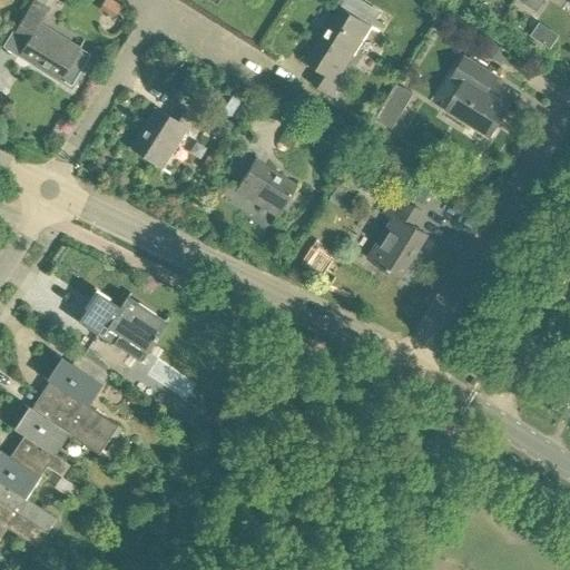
[(12,33),(26,42),(16,57),(58,84),(59,80),(69,86),(68,88),(69,88),(88,59),(87,58),(86,60),(76,53),(79,49),(38,25),(47,10),(33,0),(12,33)]
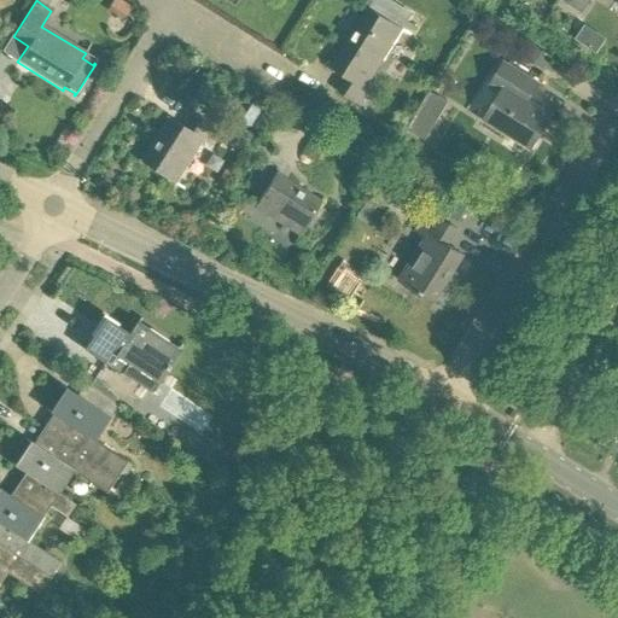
[(590,0),(617,0),(617,1),(617,5),(617,0),(564,0),(564,1),(582,13),(590,0)]
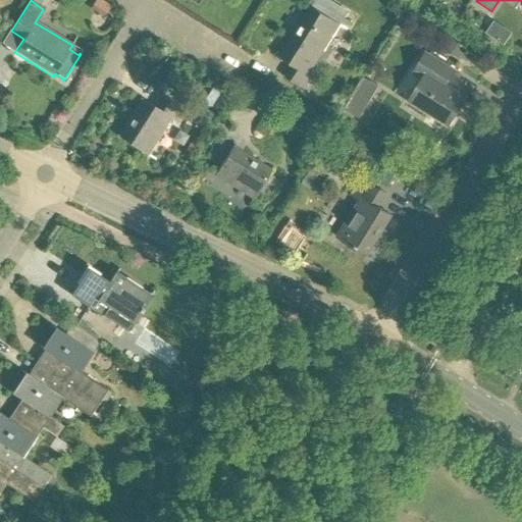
[(104,18),(109,8),(95,1),(90,11),(104,18)]
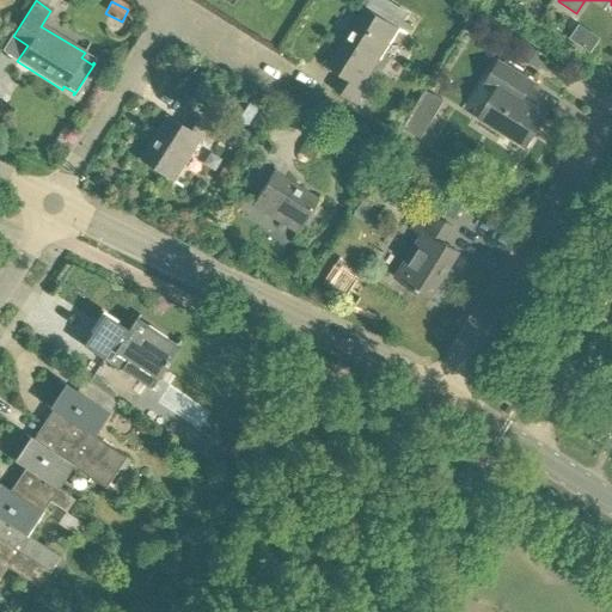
[(361,108),(369,93),(361,87),(399,29),(362,6),(324,67),(341,78),(332,90),(361,108)]
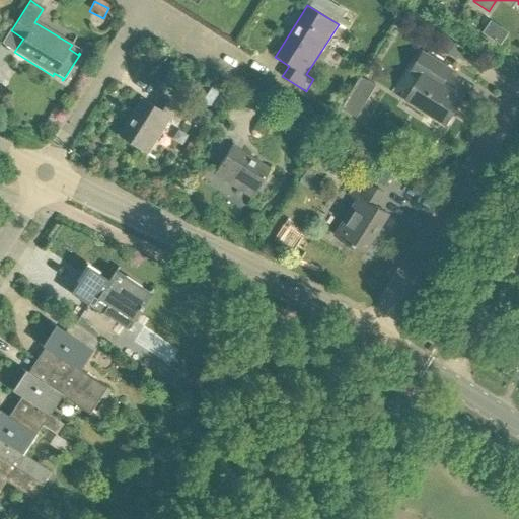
[(448,40),(442,51),(456,59),(463,49),(448,40)]
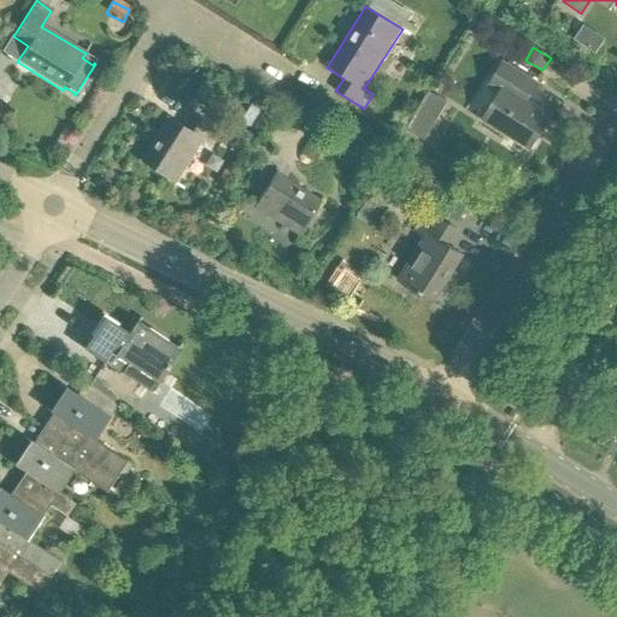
[(529,150),(551,115),(527,100),(538,83),(504,63),(489,86),(500,92),(482,121),(529,150)]
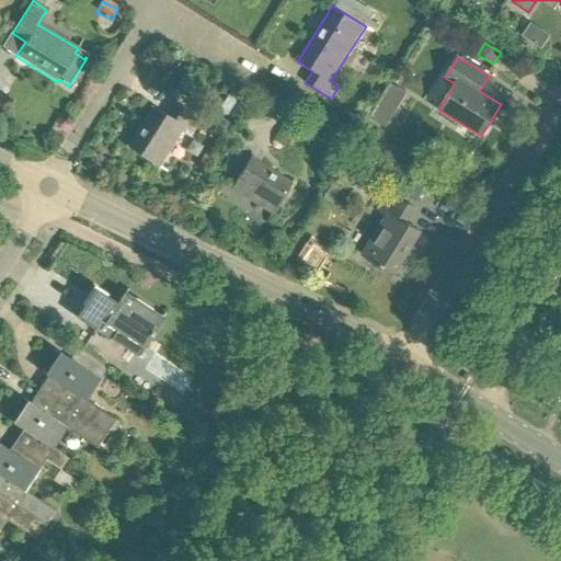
[(218,111),(225,115),(237,98),(230,93),(218,111)]
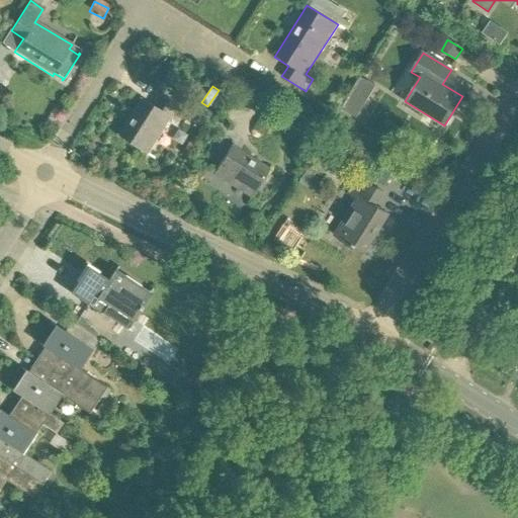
[(184,110),(160,95),(153,106),(139,98),(115,136),(146,155),(169,118),(176,122),(184,110)]
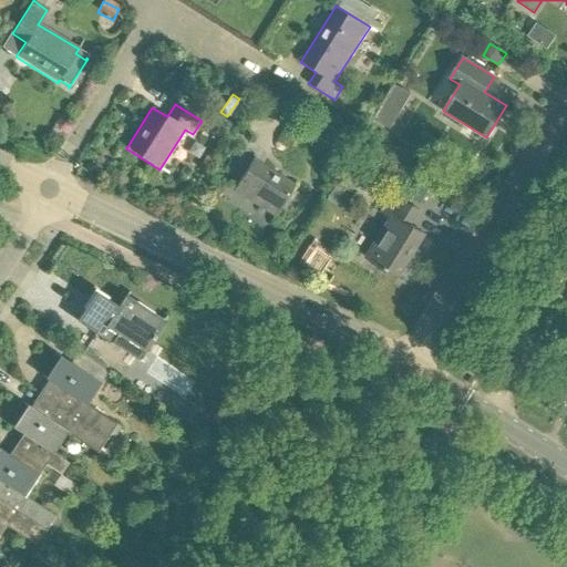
[(389,129),(397,115),(385,109),(378,122),(389,129)]
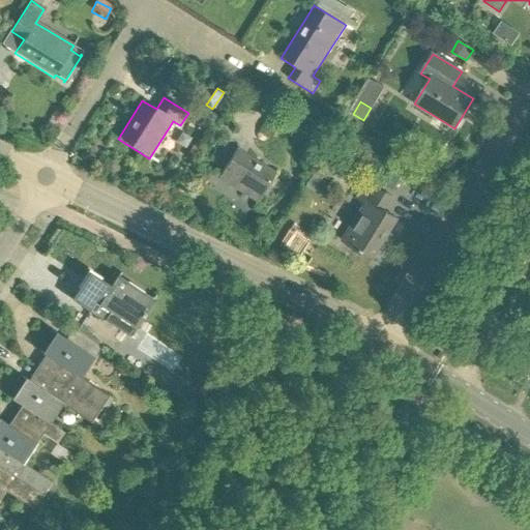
[(316,122),(308,134),(321,142),(328,129),(316,122)]
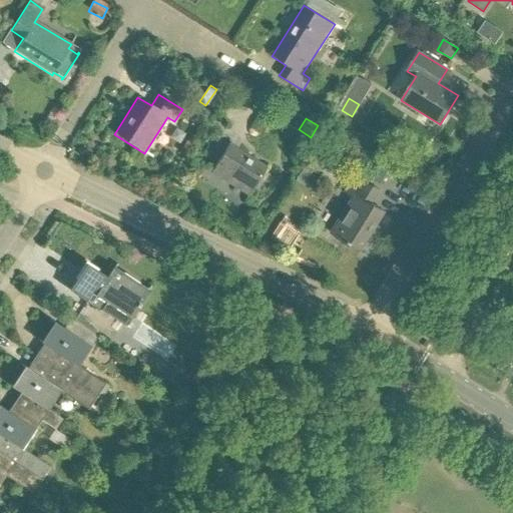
[(247,196),(267,166),(229,143),(210,173),(247,196)]
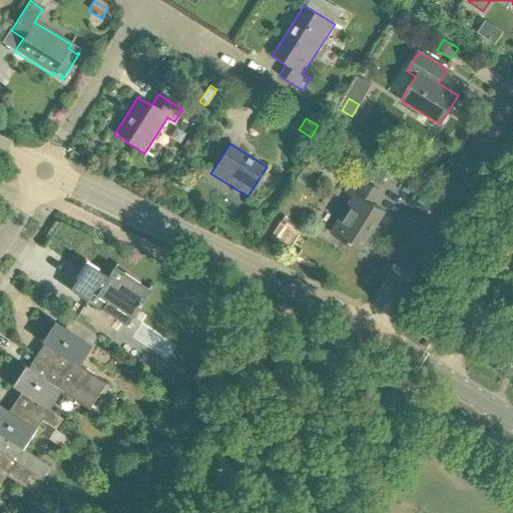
[(304,166),(295,180),(304,185),(313,171),(304,166)]
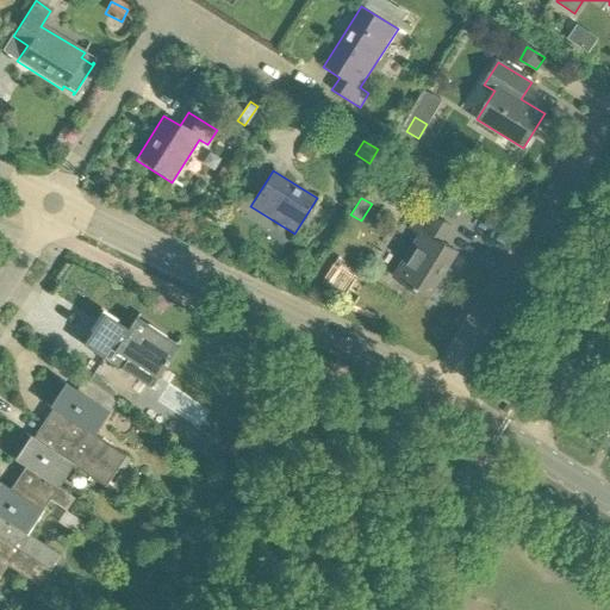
[(428,299),(456,253),(441,242),(450,226),(423,209),(410,230),(419,236),(393,278),(428,299)]
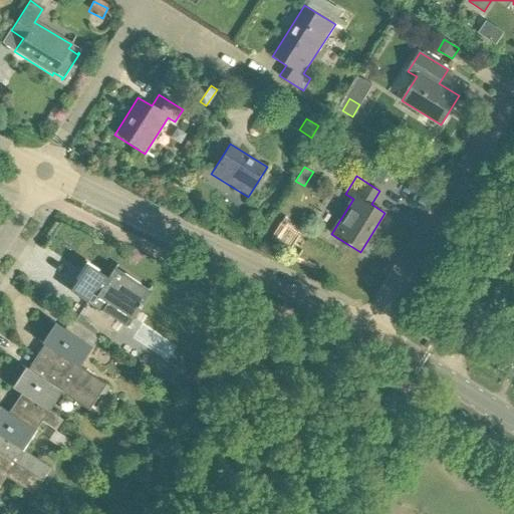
[(106,279),(86,266),(70,291),(101,311),(102,310),(124,325),(130,317),(131,318),(148,292),(113,269),(106,279)]
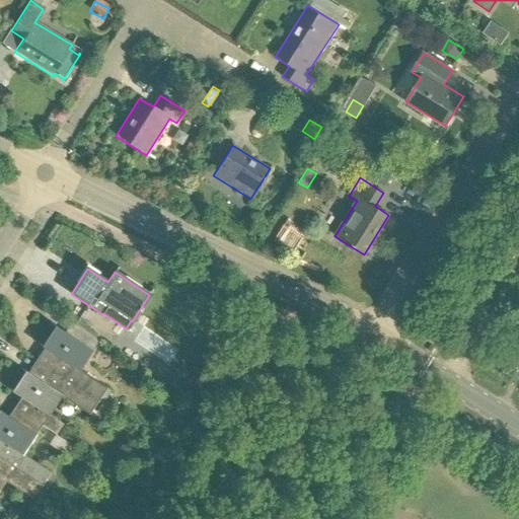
[(55,323),(42,345),(45,347),(44,348),(60,358),(51,371),(96,401),(107,409),(103,399),(107,393),(103,391),(105,388),(77,370),(97,340),(96,339),(76,324),(71,321),(65,330),(55,323)]
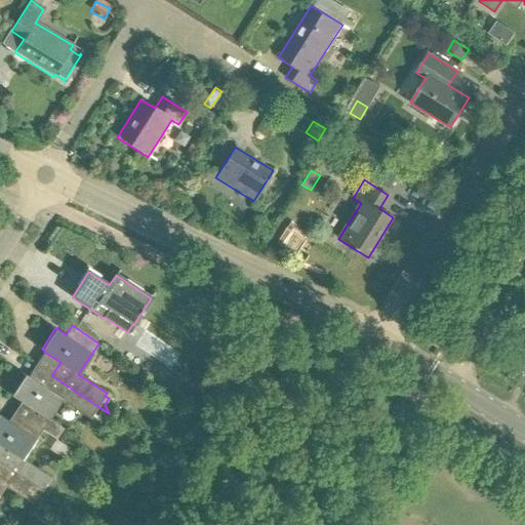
[(177,360),(167,375),(182,385),(191,368),(177,360)]
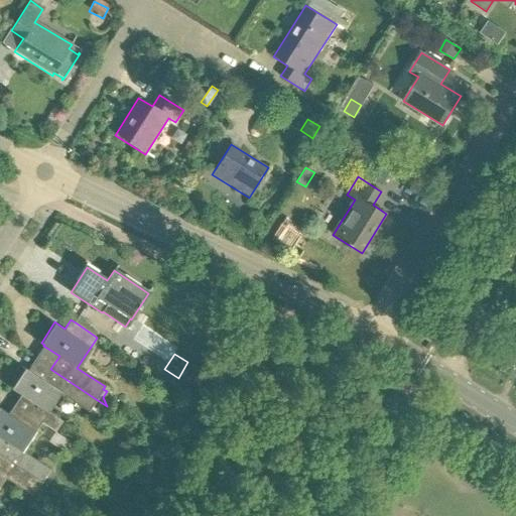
[(26,372),(13,391),(20,396),(14,405),(40,422),(39,424),(54,434),(55,432),(61,424),(46,414),(59,394),(88,412),(100,420),(108,408),(107,406),(96,399),(50,369),(41,382),(26,372)]
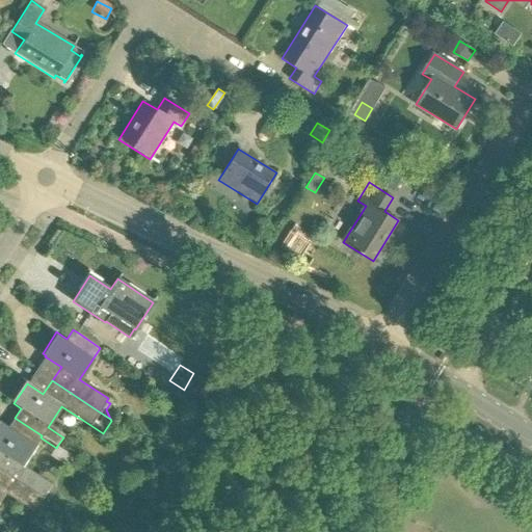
[(1,423),(0,423),(0,451),(3,453),(0,457),(0,470),(41,499),(50,484),(22,466),(41,437),(42,435),(15,418),(8,427),(1,423)]
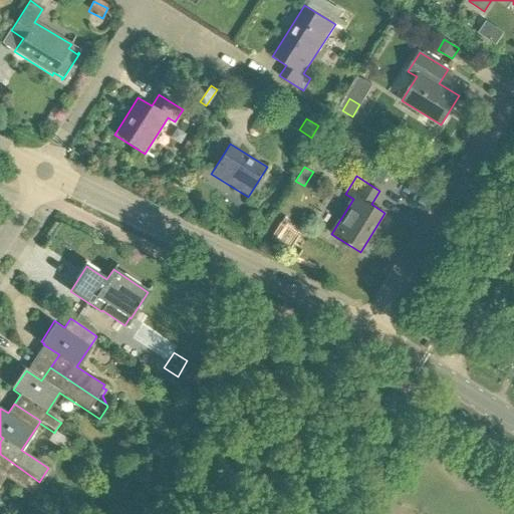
[(0,481),(3,476),(30,494),(39,482),(0,454),(0,481)]
